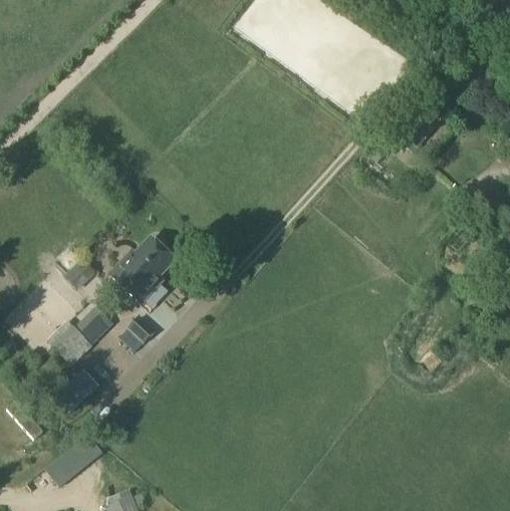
[(448,116),(421,94),(390,132),(417,155),(448,116)]
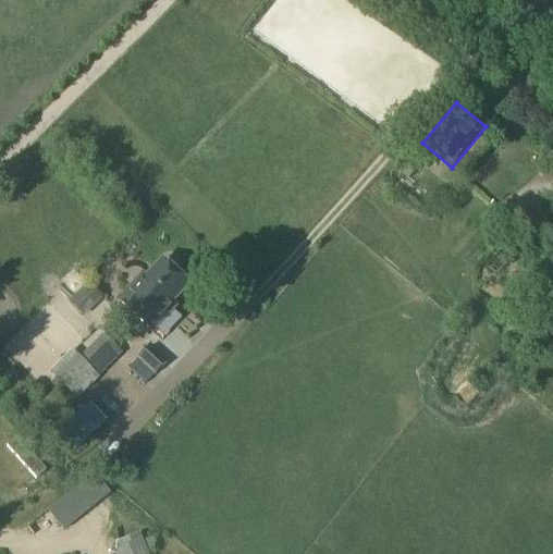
[(193,284),(167,259),(148,279),(151,282),(143,291),(136,284),(122,299),(156,331),(170,316),(166,312),(193,284)]
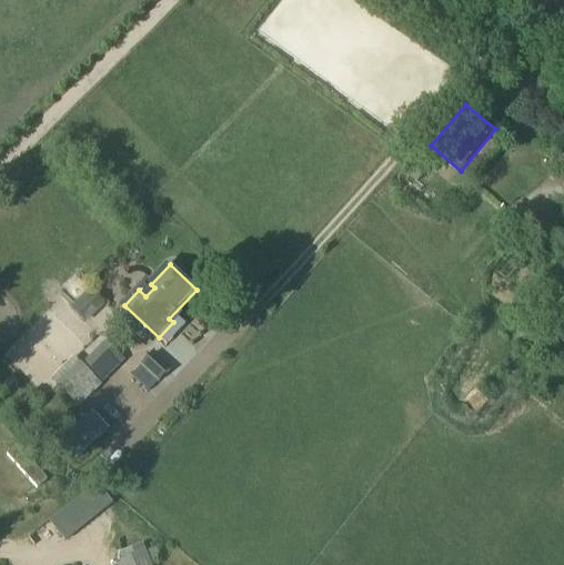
[(76,293),(88,283),(78,271),(66,281),(76,293)]
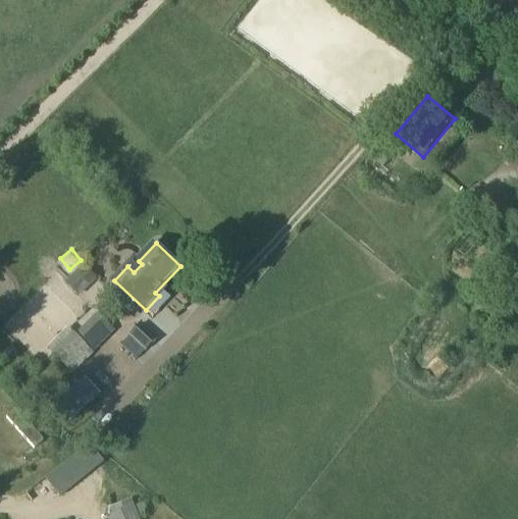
[(86,265),(71,278),(69,281),(82,295),(85,292),(99,276),(86,265)]
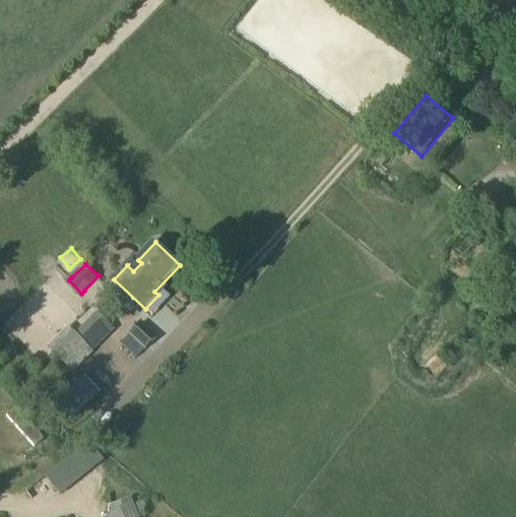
[(515,283),(501,305),(515,314),(515,283)]
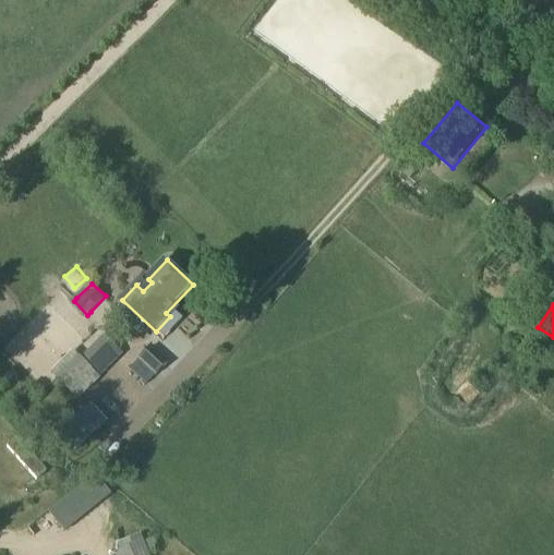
[(172,361),(154,345),(132,368),(148,383),(157,373),(159,375),(172,361)]
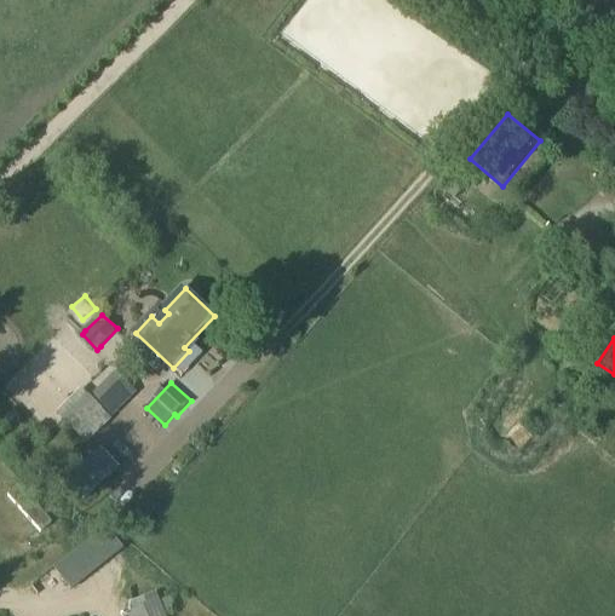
[(88,392),(63,418),(80,435),(105,409),(88,392)]
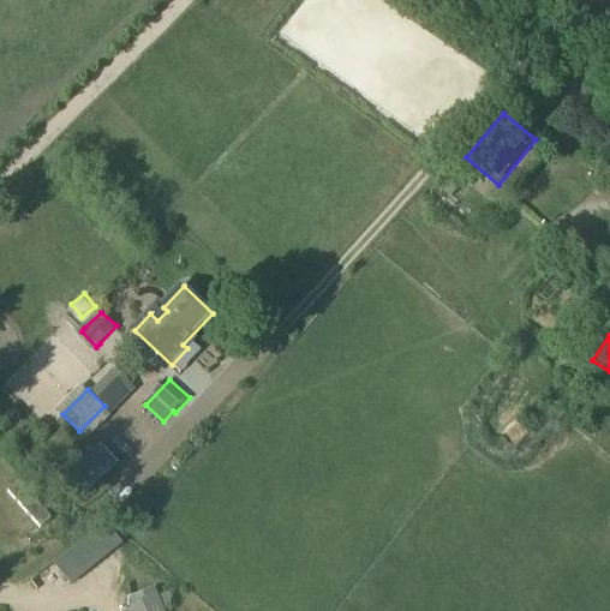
[(137,400),(129,409),(151,429),(160,419),(137,400)]
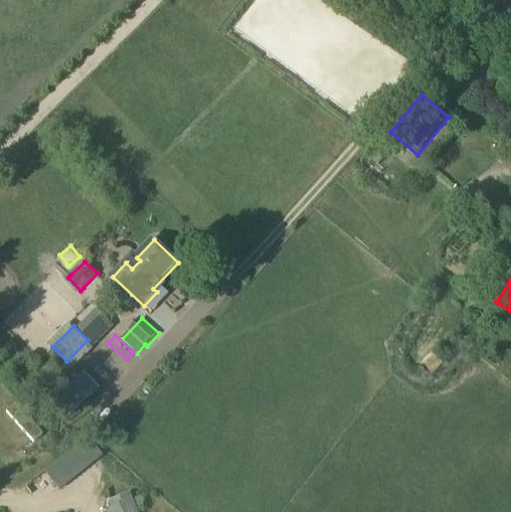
[(83,372),(70,384),(65,379),(51,393),(72,416),(103,388),(89,374),(87,376),(83,372)]
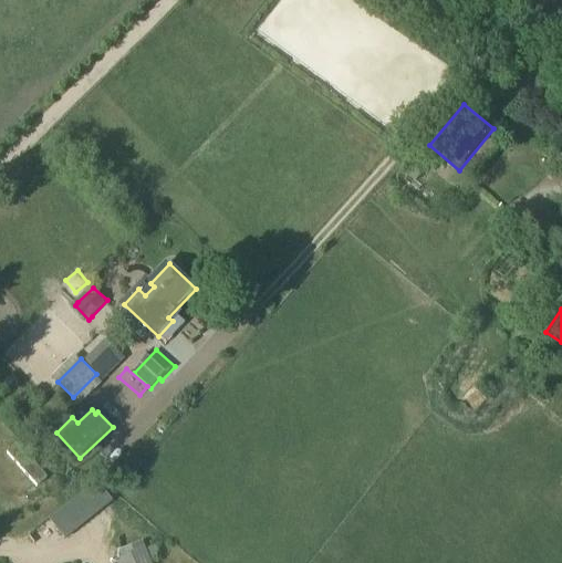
[(70,537),(115,501),(100,480),(53,517),(70,537)]
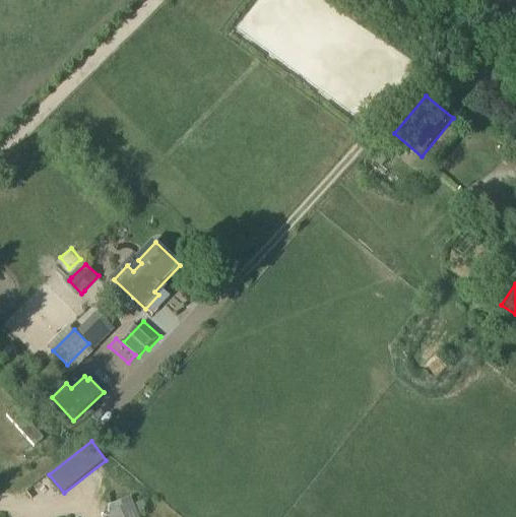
[(141,516),(133,496),(88,514),(88,516),(141,516)]
